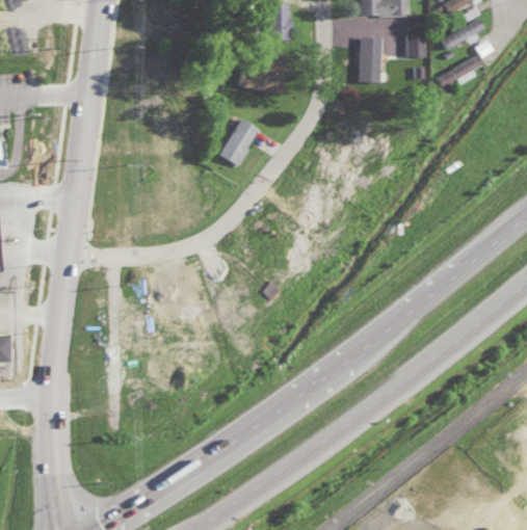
[(380,0),(360,0),(360,17),(410,16),(409,0),(390,0),(380,0)]
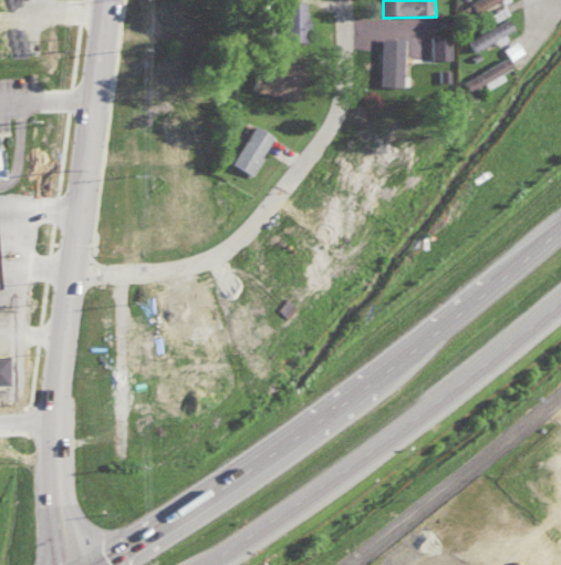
[(287,43),(309,43),(310,3),(287,3),(287,12),(271,12),(271,24),(287,24),(287,43)]
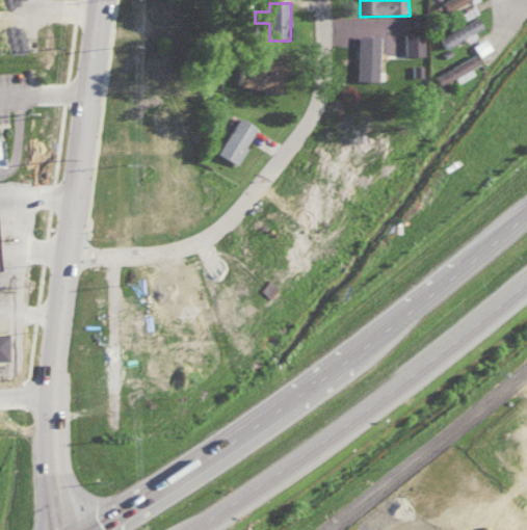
[(442,40),(447,49),(484,28),(479,19),(442,40)]
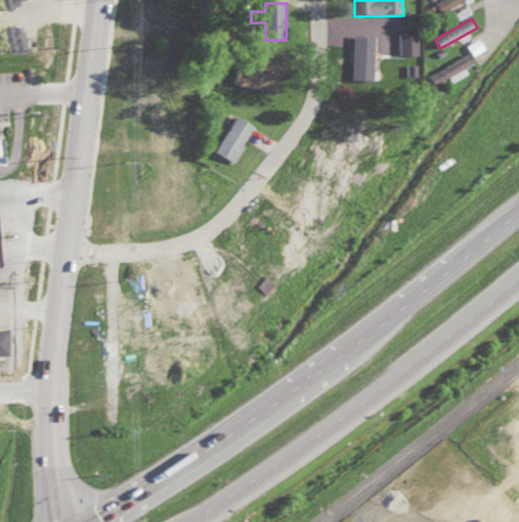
[(420,56),(419,34),(401,34),(401,56),(420,56)]
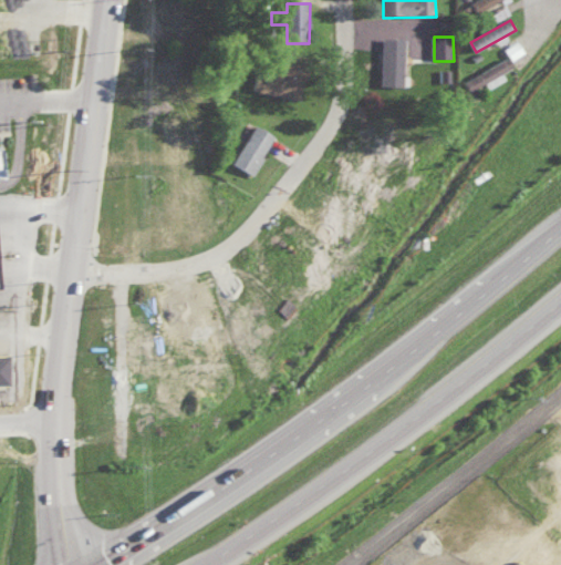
[(405,88),(406,40),(384,39),(382,88),(405,88)]
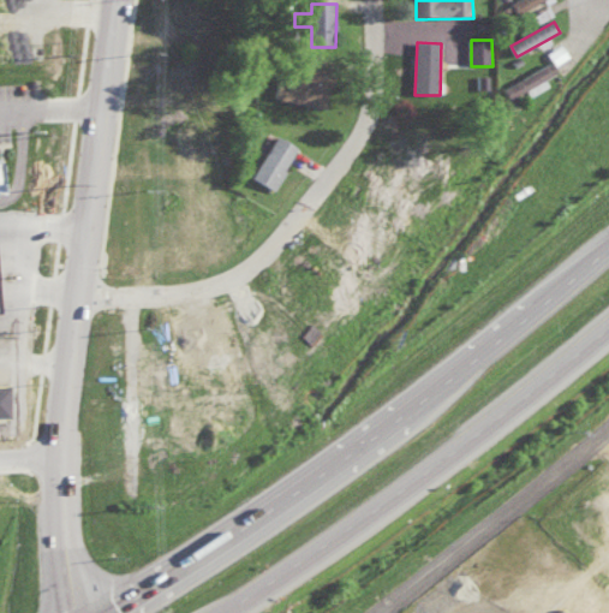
[(556,67),(571,58),(562,46),(549,55),(556,67)]
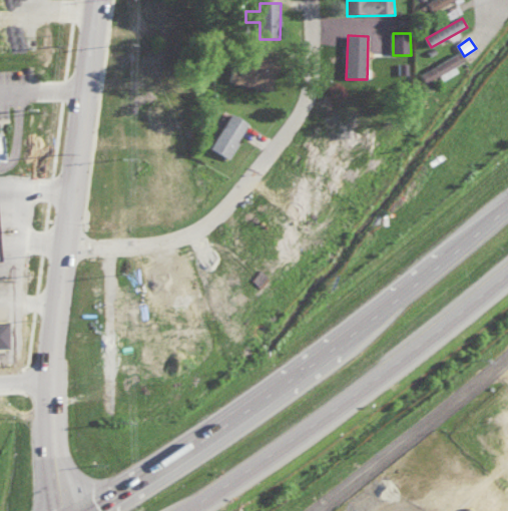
[(443,82),(459,73),(456,67),(465,63),(460,54),(421,75),(426,84),(440,77),(443,82)]
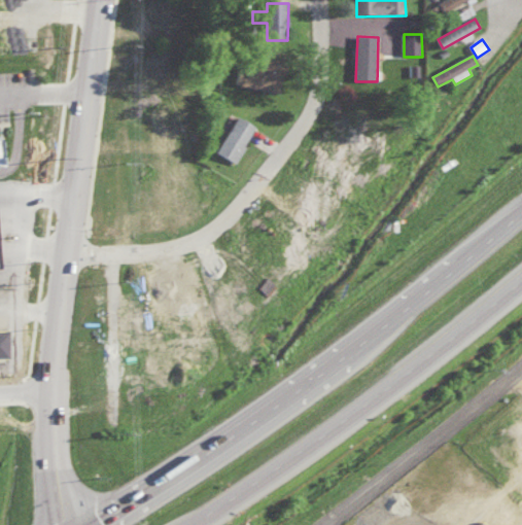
[(264,70),(240,66),(237,85),(278,93),(284,61),(266,58),(264,70)]
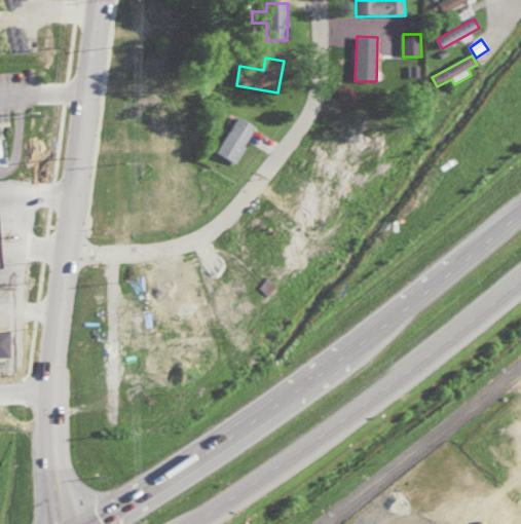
[(235,162),(258,127),(239,115),(217,151),(235,162)]
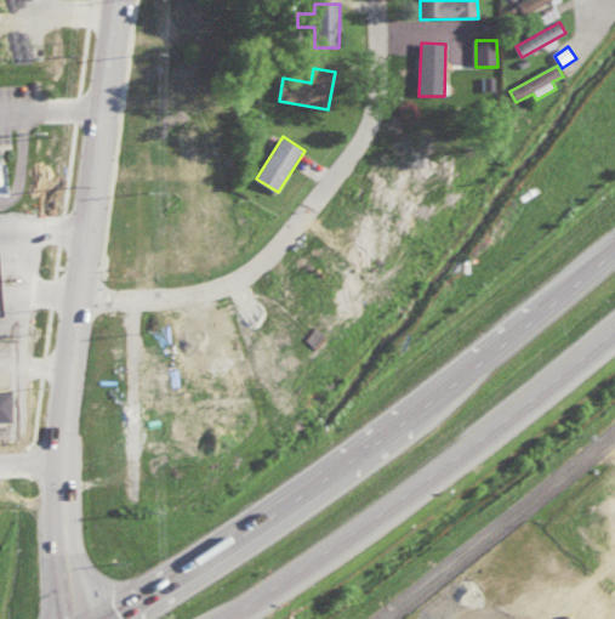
[(0,197),(20,196),(17,166),(0,168),(0,197)]
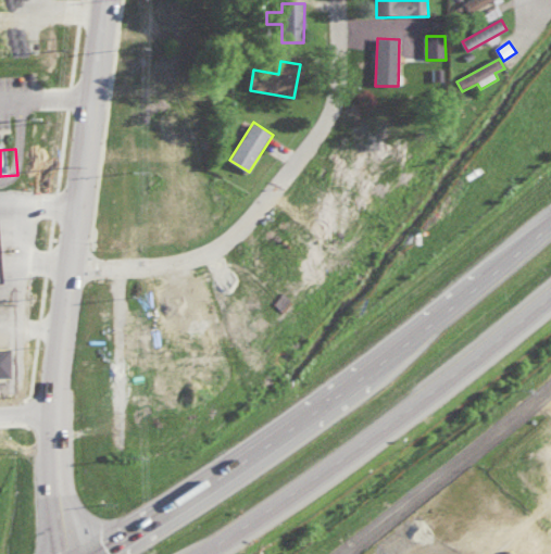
[(10,350),(0,349),(0,376),(10,377),(10,350)]
